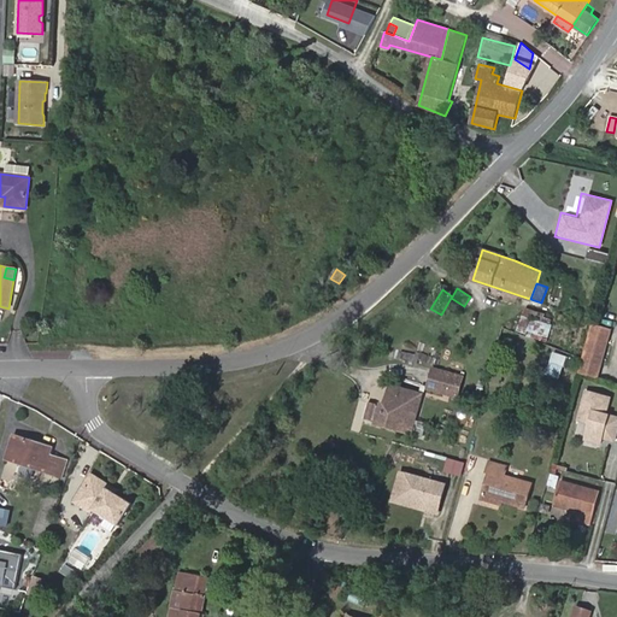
[(528,313),(523,336),(547,342),(552,319),(528,313)]
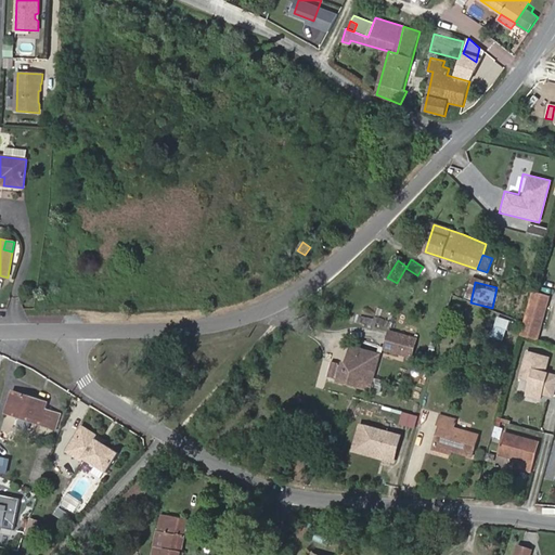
[(538,338),(550,297),(533,293),(521,334),(538,338)]
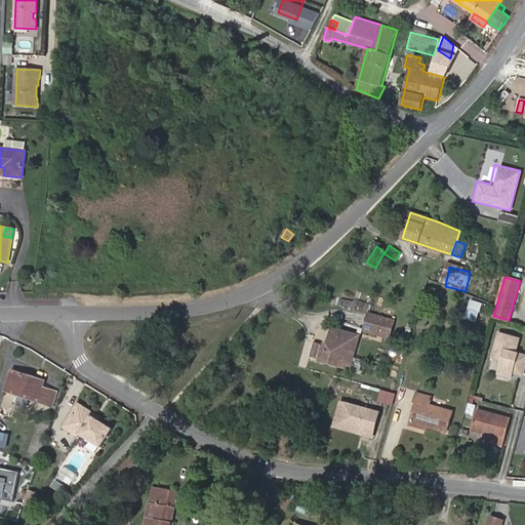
[(339,297),(338,304),(351,308),(353,301),(339,297)]
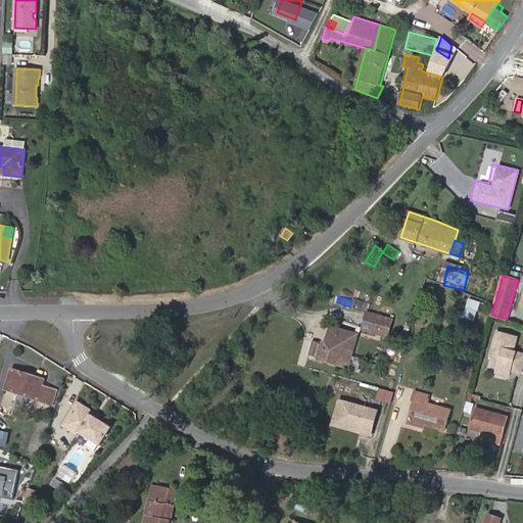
[(477,311),(480,302),(470,299),(467,306),(477,311)]
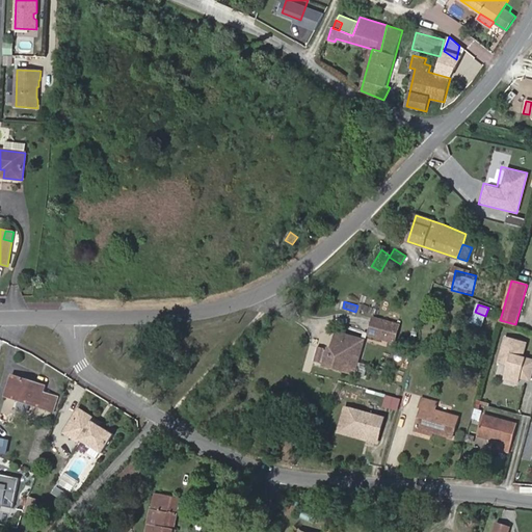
[(393,341),(397,325),(373,319),(369,334),(393,341)]
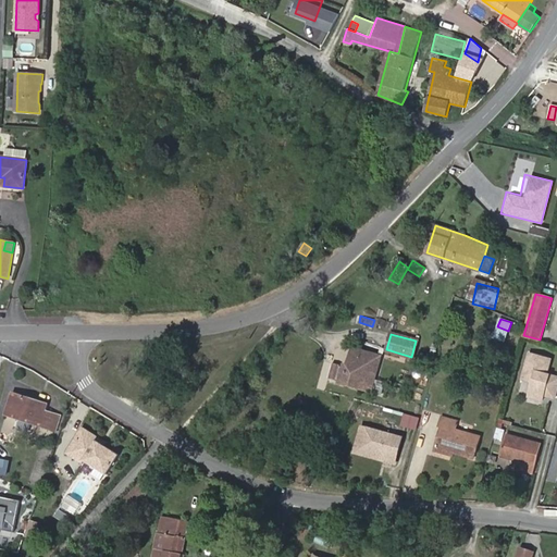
[(357,386),(360,375),(363,376),(362,380),(374,383),(381,356),(355,348),(349,367),(333,362),(329,378),(357,386)]
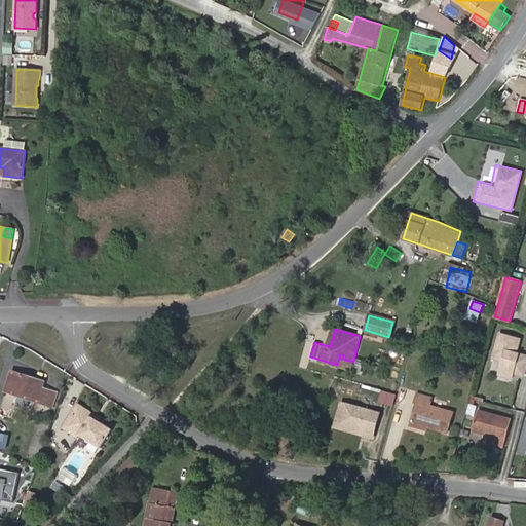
[(524,378),(525,368),(525,353),(517,351),(521,337),(496,331),(489,359),(498,361),(494,378),(511,382),(513,376),(524,378)]
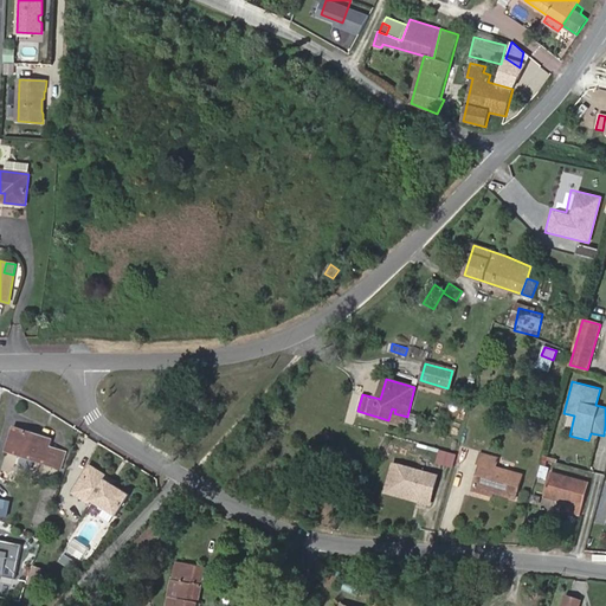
[(358,411),(362,394),(353,392),(348,408),(358,411)]
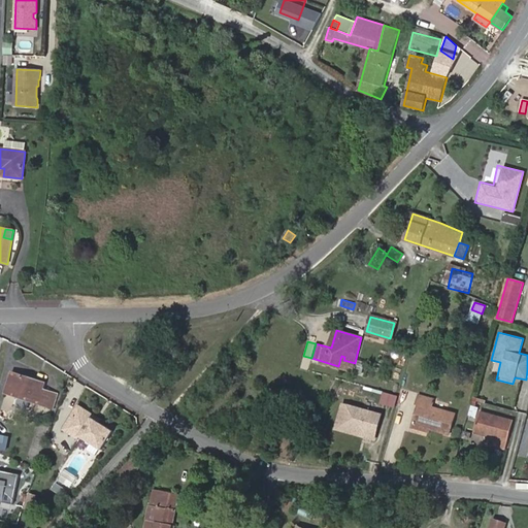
[(42,390),(43,388),(36,386),(38,381),(12,372),(6,393),(47,406),(52,393),(42,390)]
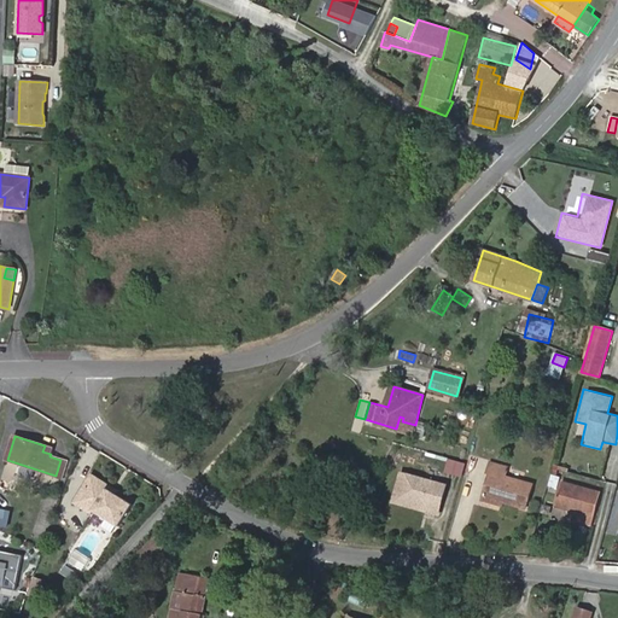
[(461,477),(464,461),(445,459),(443,473),(461,477)]
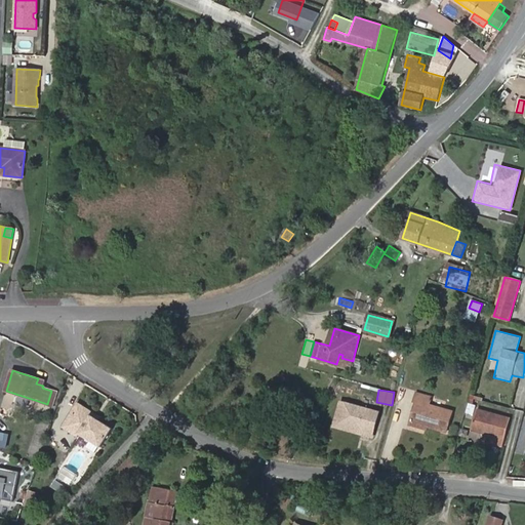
[(53,406),(57,393),(51,391),(47,404),(53,406)]
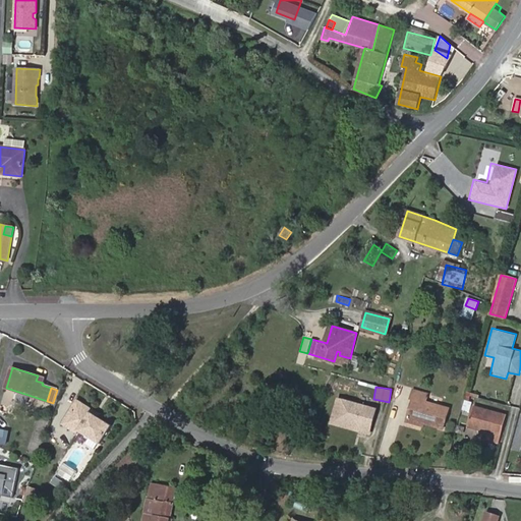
[(443,428),(449,409),(425,402),(427,395),(413,390),(411,399),(413,399),(408,418),(443,428)]
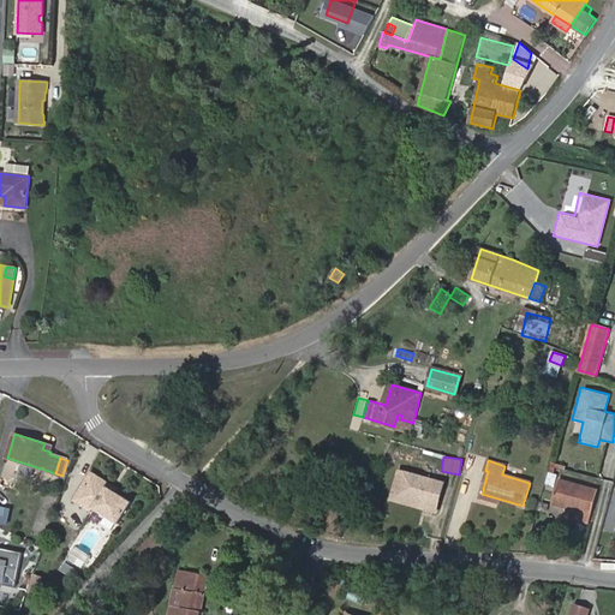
[(435,513),(443,481),(395,467),(387,501),(435,513)]
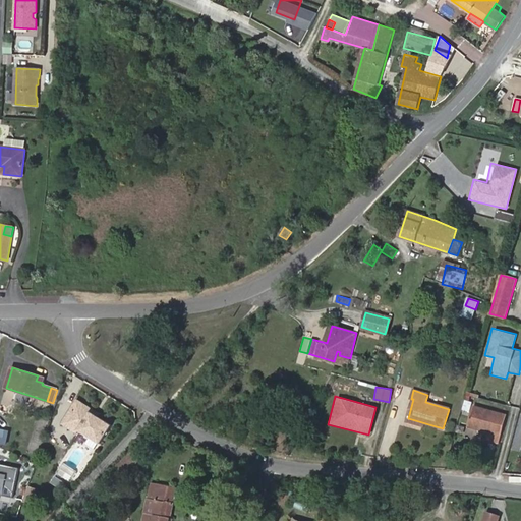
[(101,444),(112,425),(99,417),(92,412),(94,409),(77,399),(62,423),(77,433),(79,430),(101,444)]
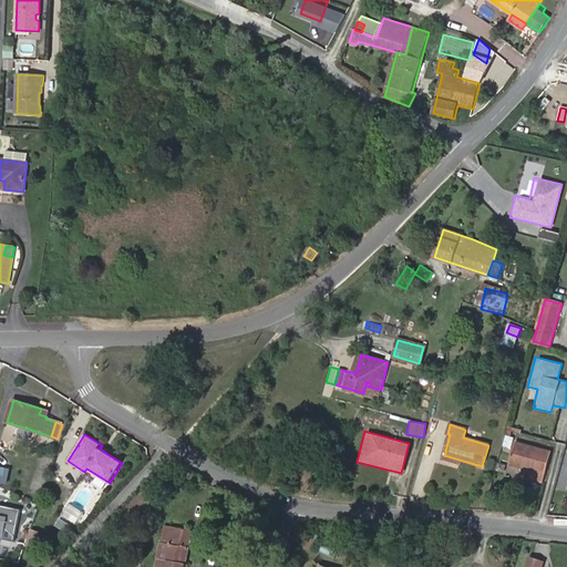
[(546,472),(552,452),(515,442),(509,464),(536,472),(537,468),(546,472)]
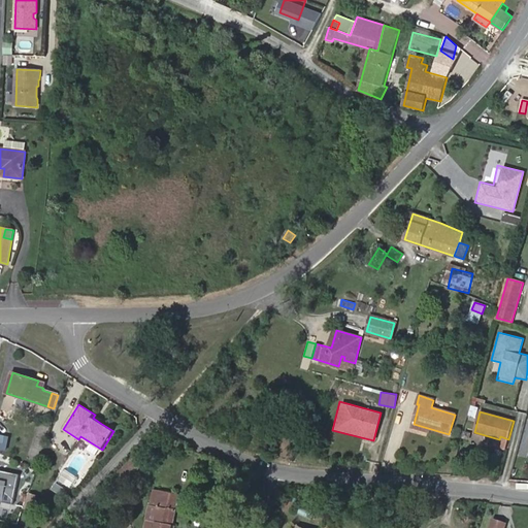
[(0,449),(6,451),(8,436),(0,434),(0,449)]
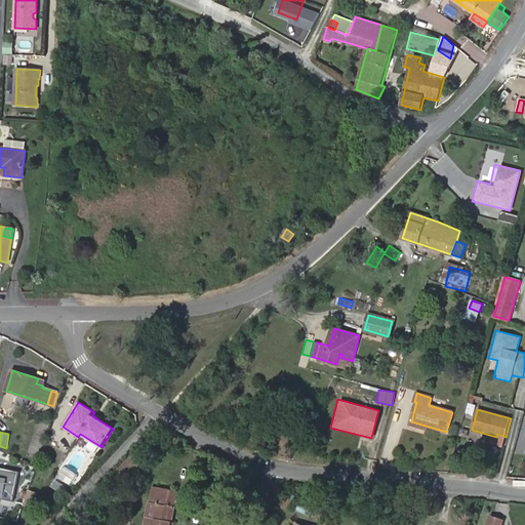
[(140,463),(133,456),(118,471),(125,478),(140,463)]
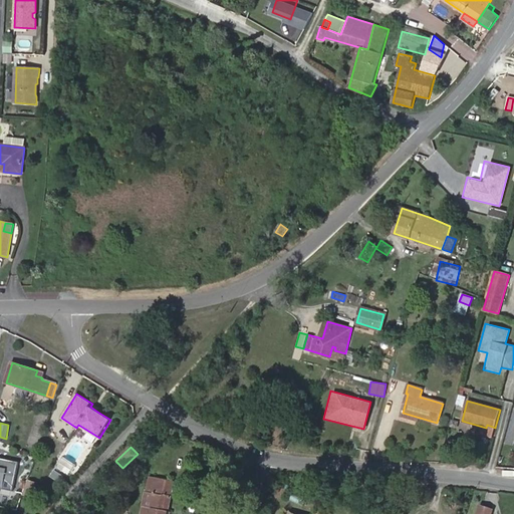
[(14,491),(20,463),(0,458),(0,485),(4,487),(3,489),(14,491)]
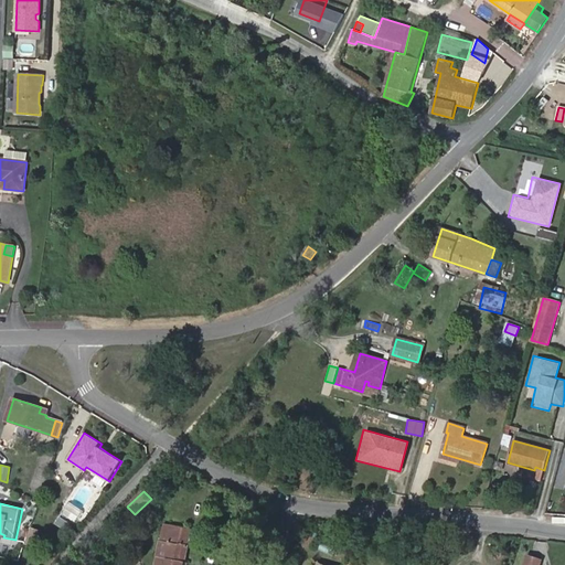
[(70,534),(75,526),(59,515),(53,523),(70,534)]
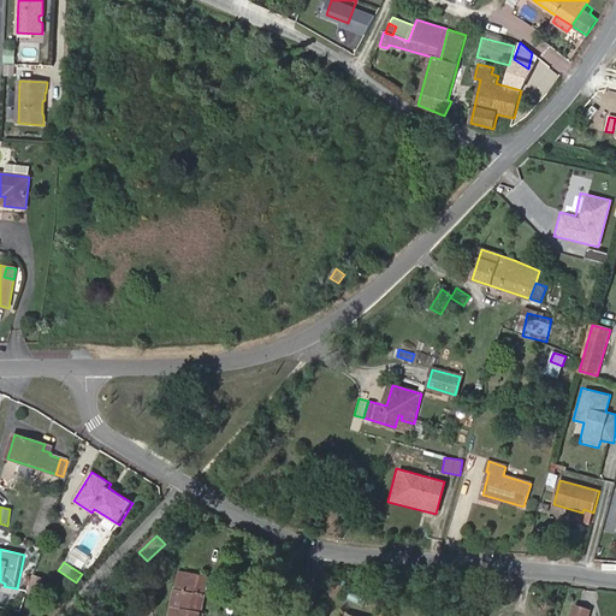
[(200,615),(209,578),(179,572),(169,615),(200,615)]
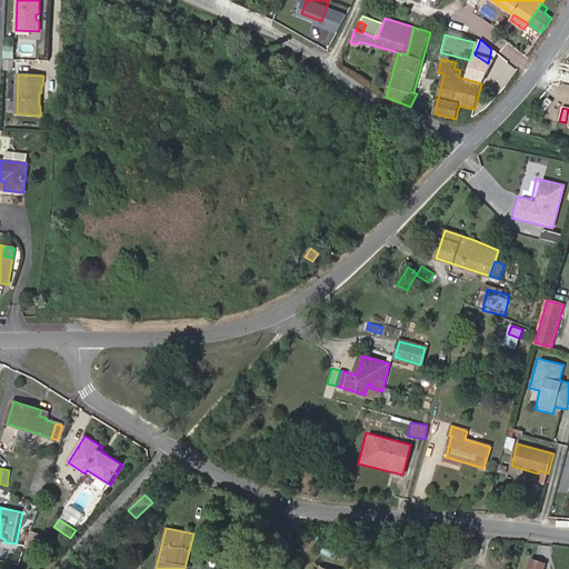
[(29,530),(23,546),(35,550),(40,533),(29,530)]
